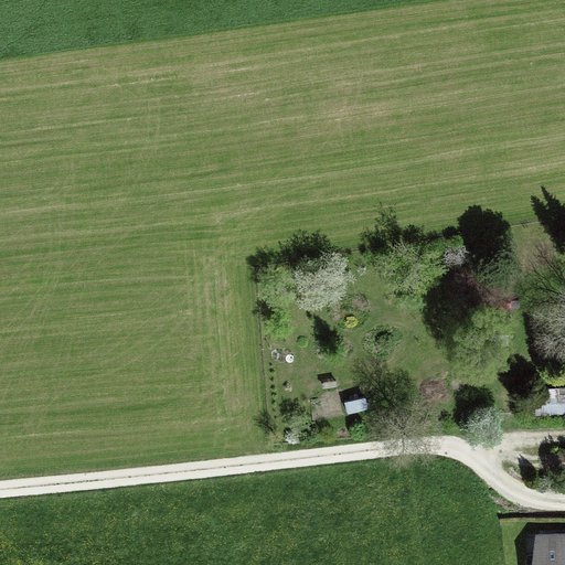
[(338,385),(337,379),(321,381),(322,387),(338,385)]
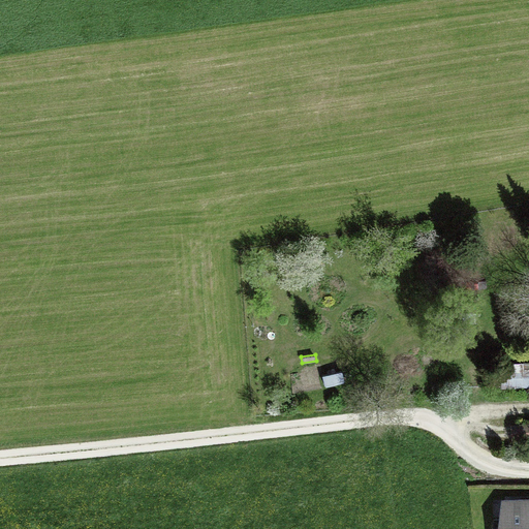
[(528,386),(528,361),(493,362),(494,389),(528,386)]
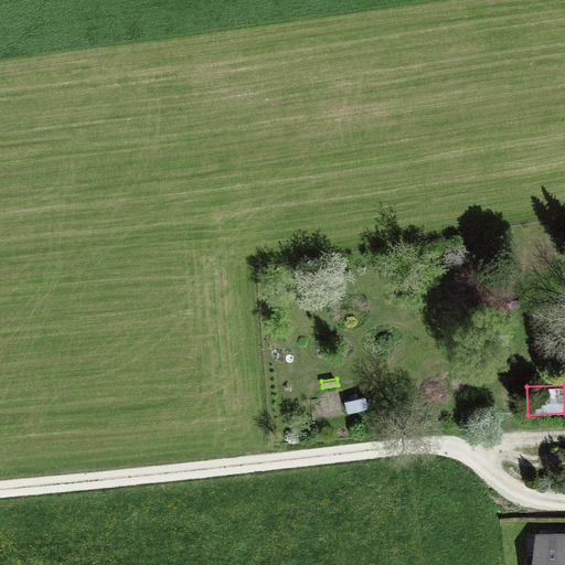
[(369,408),(365,394),(343,400),(347,414),(369,408)]
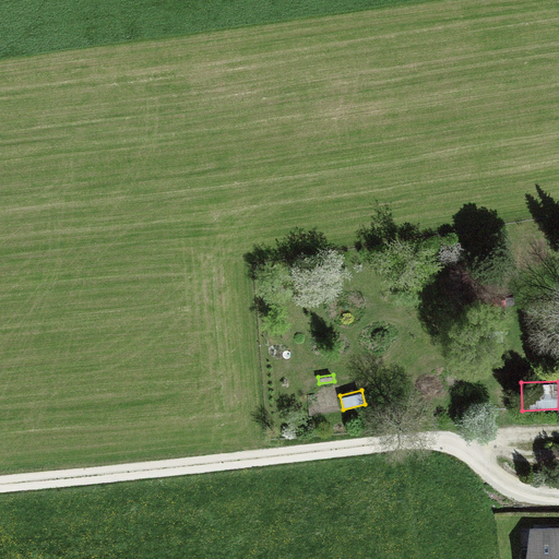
[(558,461),(558,445),(539,448),(540,462),(558,461)]
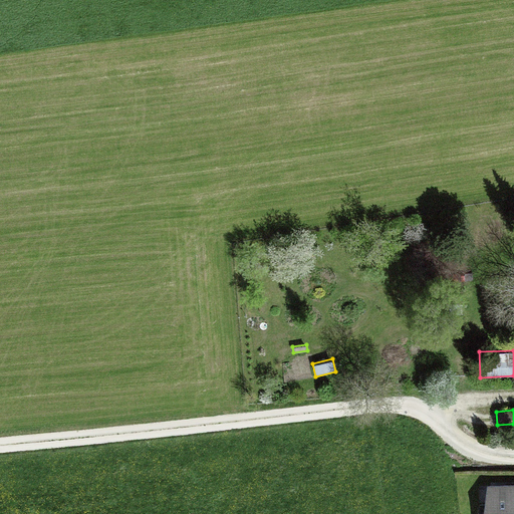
[(513,513),(513,482),(486,483),(485,513),(513,513)]
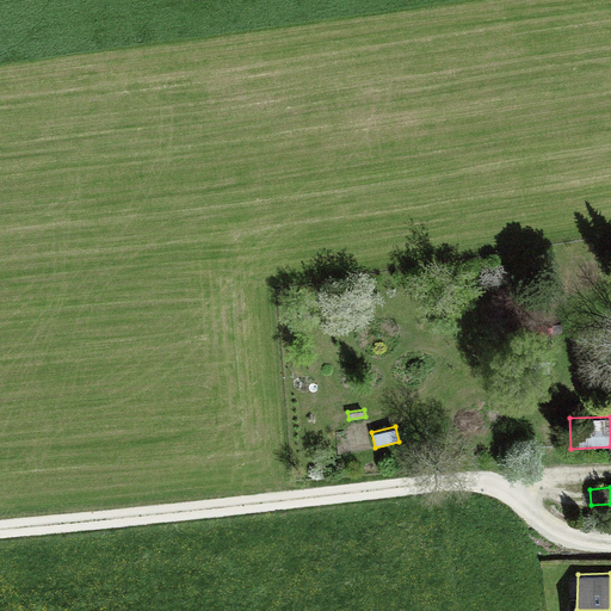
All buildings are outlined.
